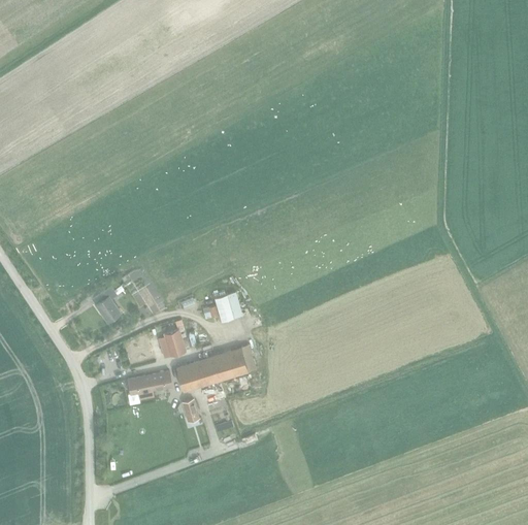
[(107,324),(121,315),(110,300),(117,296),(110,288),(100,295),(104,300),(96,306),(107,324)]
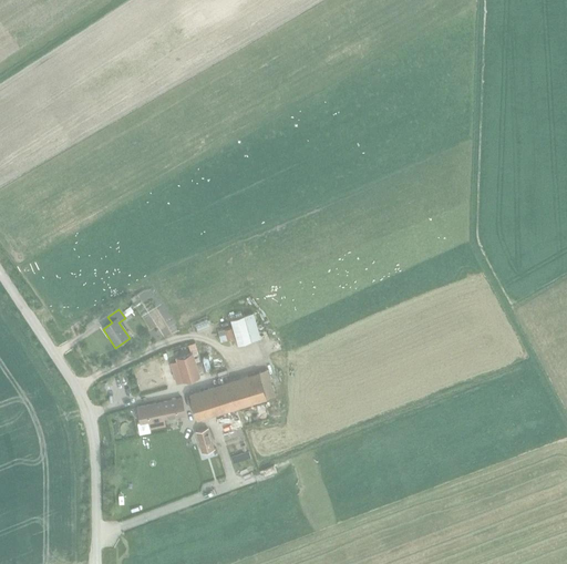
[(238,348),(250,344),(243,318),(230,322),(233,330),(214,336),(217,347),(236,341),(238,348)]
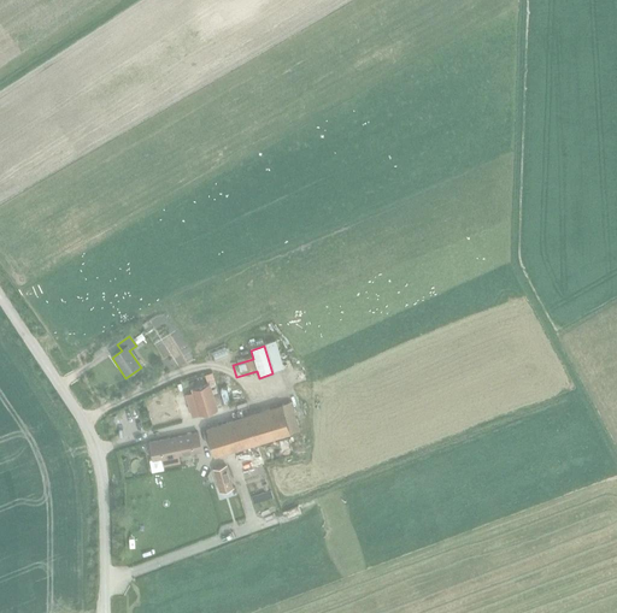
[(217,412),(210,385),(191,392),(192,395),(184,398),(192,419),(217,412)]
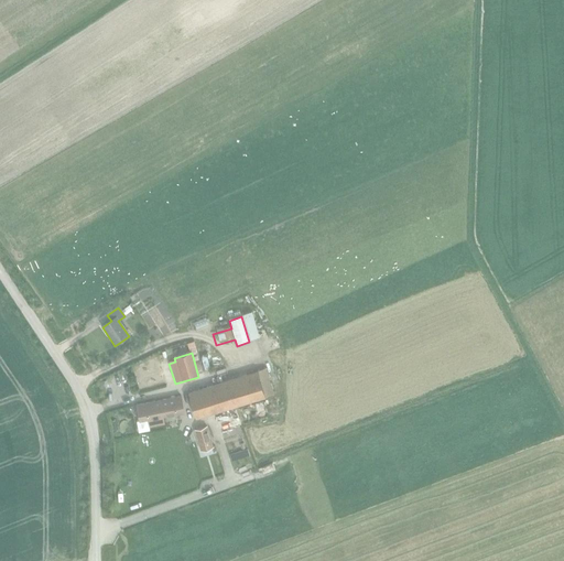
[(196,419),(274,395),(267,370),(188,394),(196,419)]
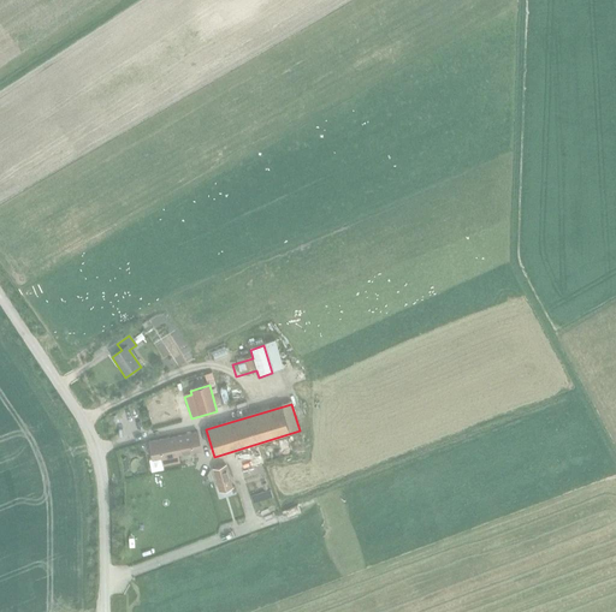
[(178,457),(194,453),(194,452),(201,450),(199,435),(175,440),(178,457)]
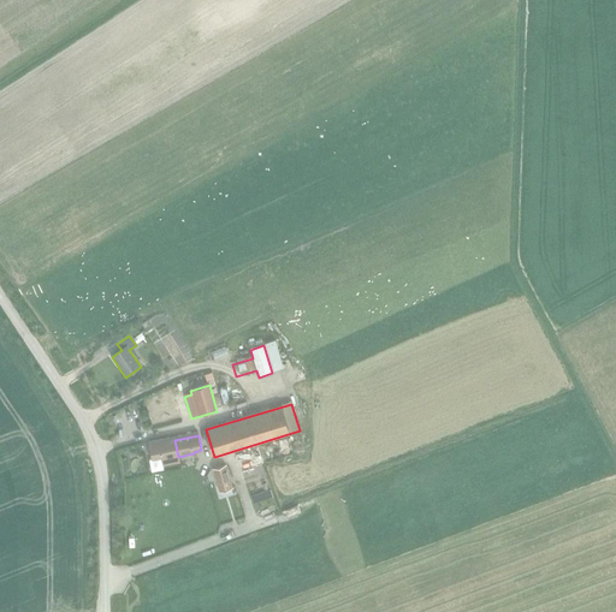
[(175,440),(149,444),(153,461),(161,459),(163,468),(179,464),(178,457),(175,440)]
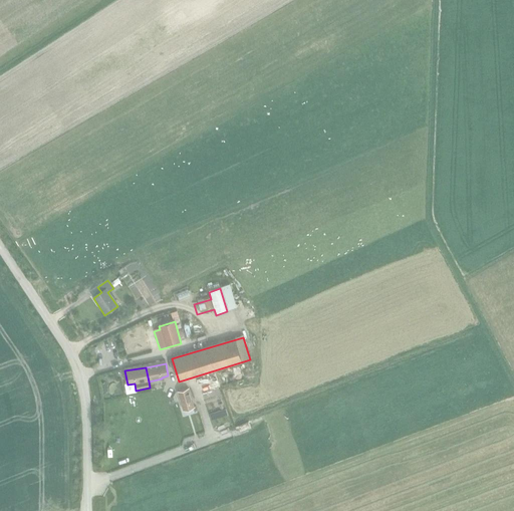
[(184,412),(194,409),(188,390),(178,393),(184,412)]
